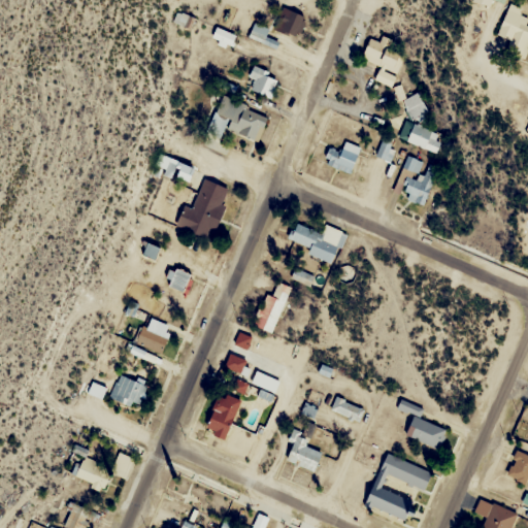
[(527,51),(527,21),(526,21),(527,17),(527,10),(509,4),(497,35),(514,41),(509,54),(525,60),(527,51)]
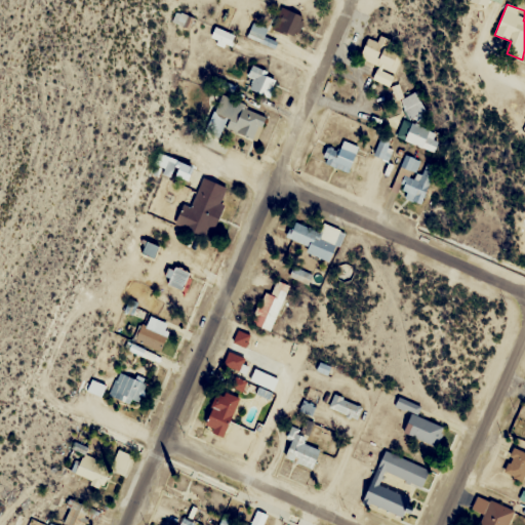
[(295,38),(305,16),(281,6),(272,28),(295,38)]
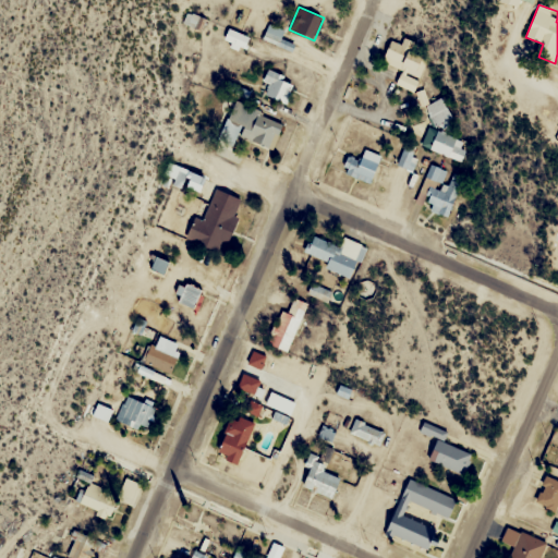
[(278,45),(283,32),(269,24),(263,37),(278,45)]
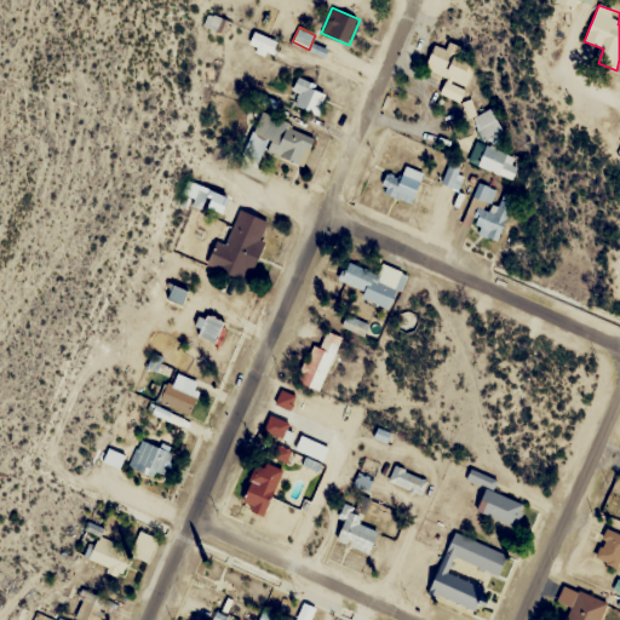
[(274,36),(252,36),(252,46),(259,45),(259,53),(275,52),(274,36)]
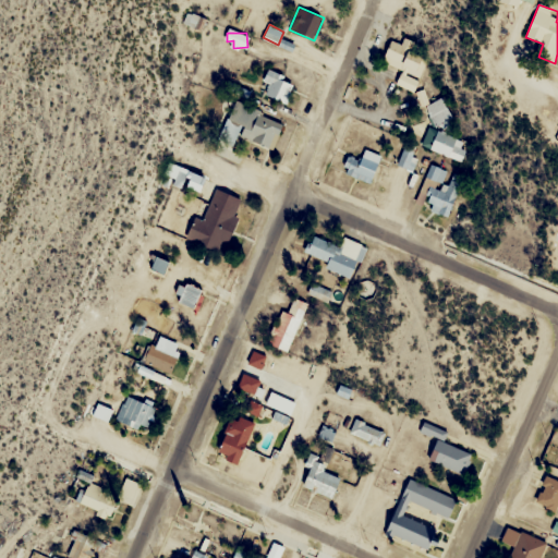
[(420,77),(427,57),(414,51),(417,44),(404,38),(402,45),(390,40),(381,62),(420,77)]
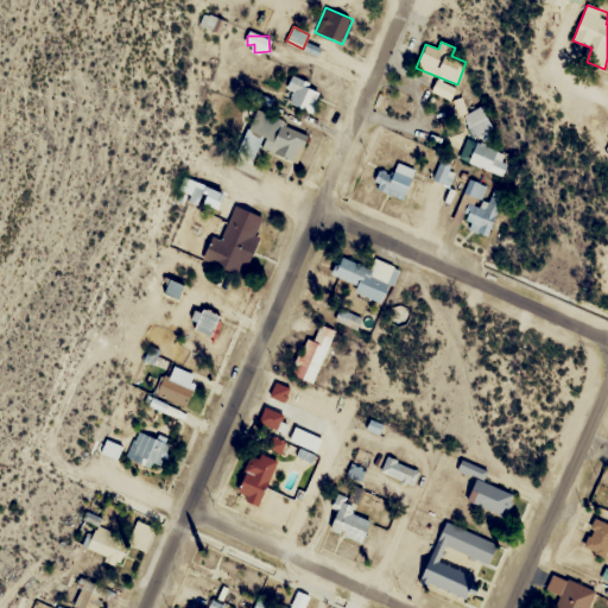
[(321,88),(291,76),(286,88),(292,90),(287,102),(311,112),(321,88)]
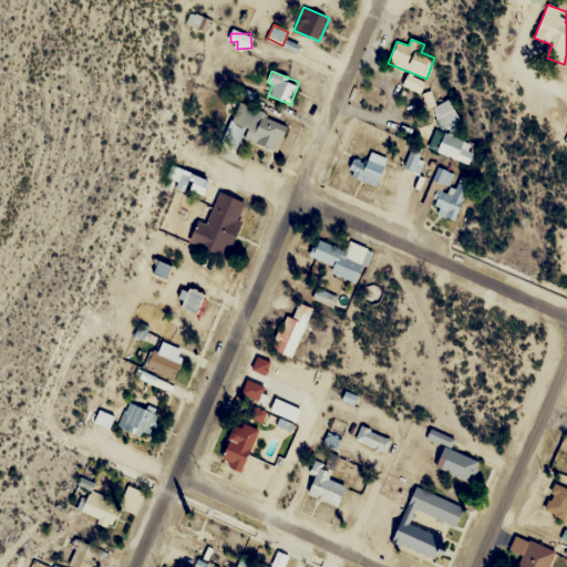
[(431,107),(443,129),(460,119),(449,99),(431,107)]
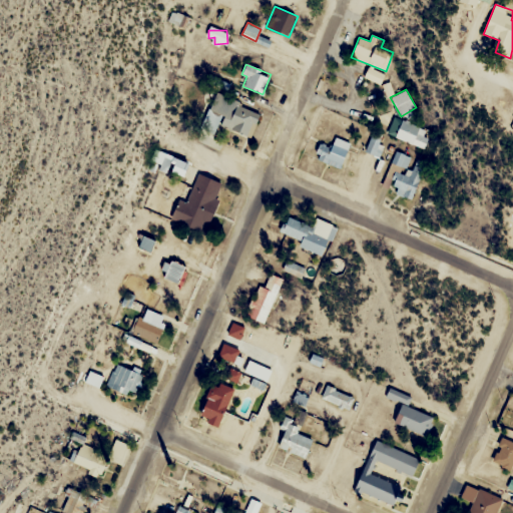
[(224,117),(220,124),(248,137),(261,113),(216,93),(208,110),(224,117)]
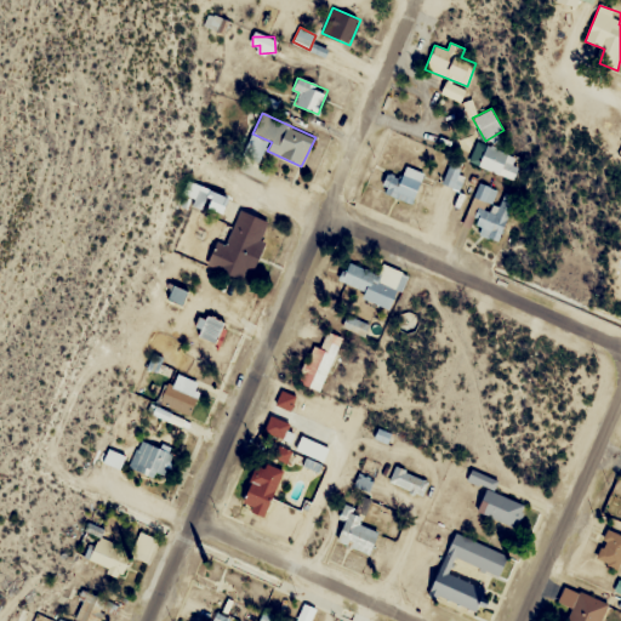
[(511,181),(520,160),(486,144),(477,164),(511,181)]
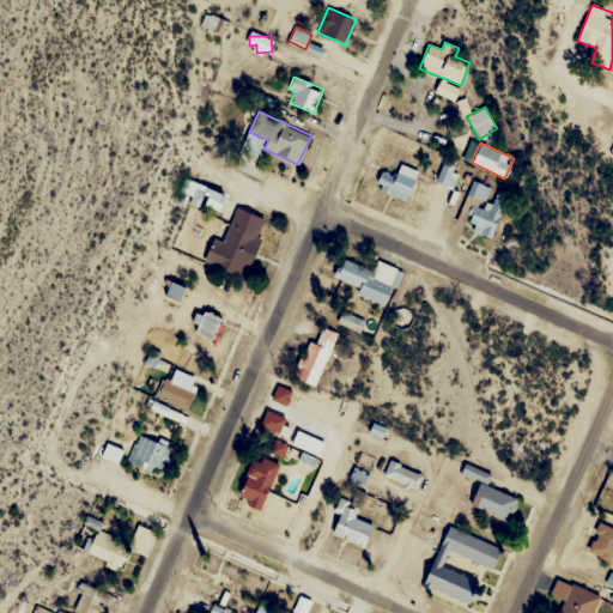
[(405,201),(419,171),(401,164),(395,176),(383,171),(375,188),(405,201)]
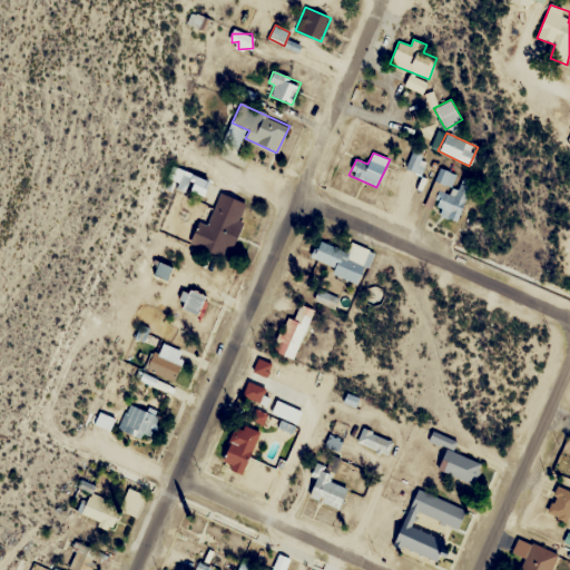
[(193,173),(172,165),(166,178),(178,183),(176,188),(185,192),(193,173)]
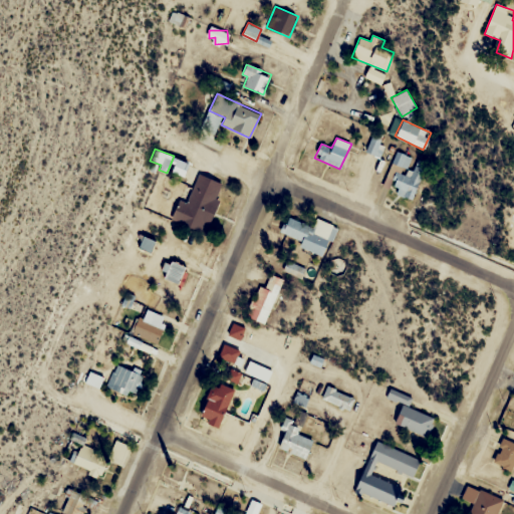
[(406,170),(412,159),(399,152),(393,163),(406,170)]
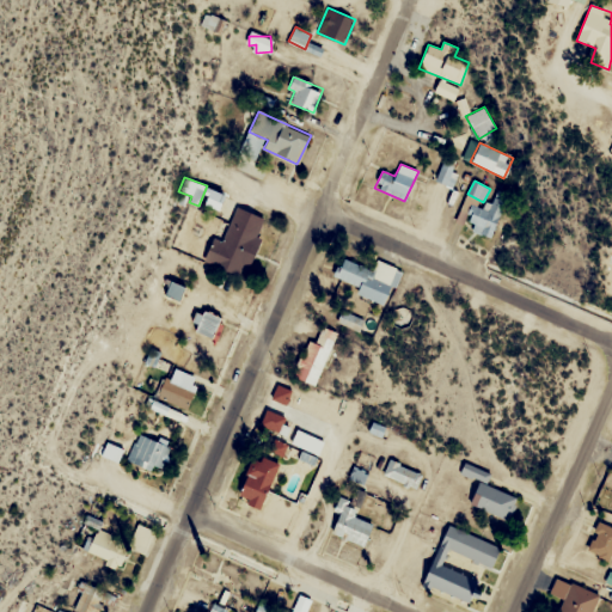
[(219,209),(224,195),(212,190),(206,203),(219,209)]
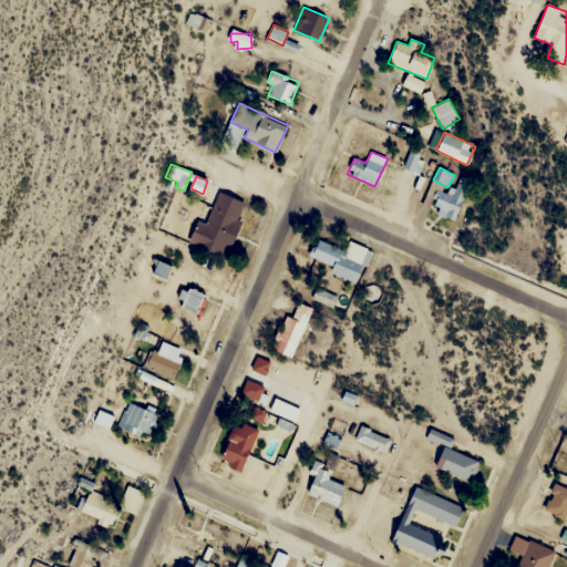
[(454,220),(471,182),(460,177),(452,195),(435,187),(426,208),(454,220)]
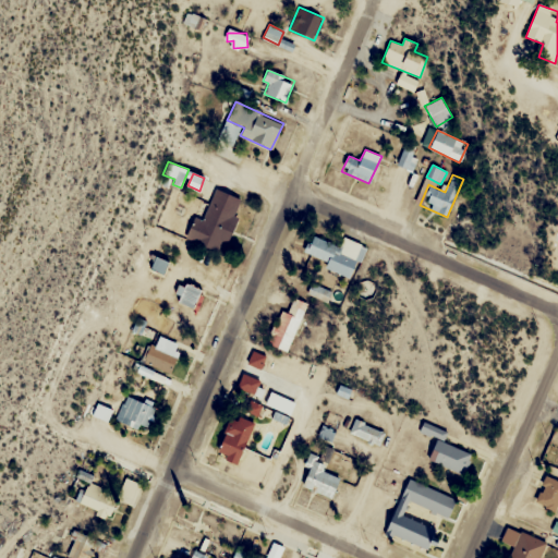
[(186,239),(223,253),(243,198),(215,189),(203,220),(194,217),(186,239)]
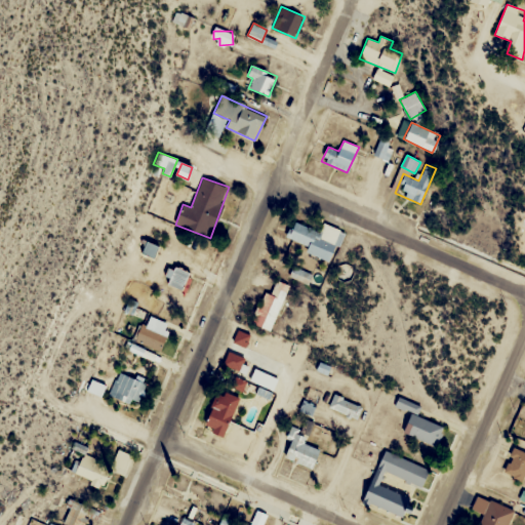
[(321,232),(292,221),(286,238),(308,245),(306,253),(332,263),(342,231),(323,224),(321,232)]
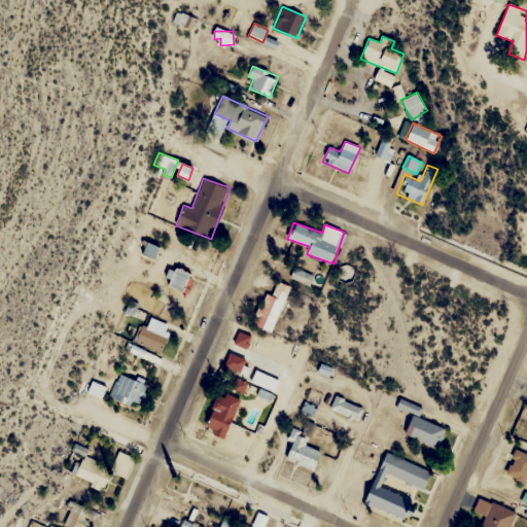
[(288,284),(270,279),(256,326),(275,332),(288,284)]
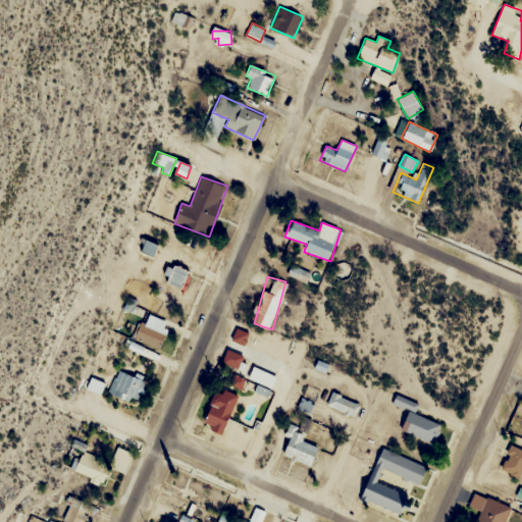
[(160,350),(167,334),(142,322),(135,338),(160,350)]
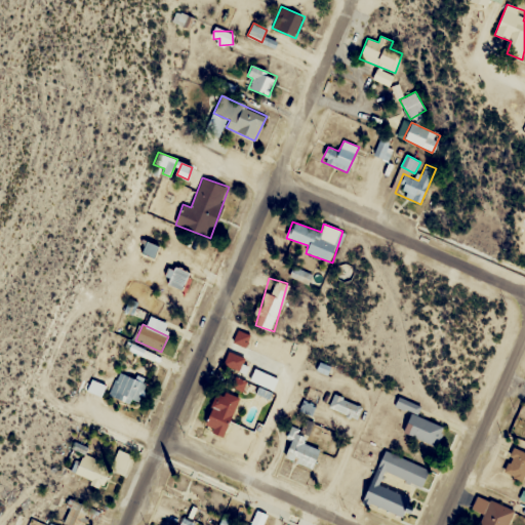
[(245,348),(250,335),(238,329),(233,341),(245,348)]
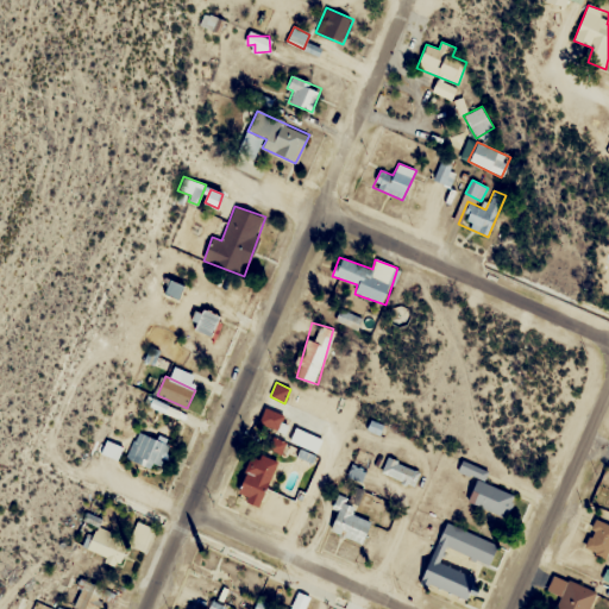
[(277,431),(284,415),(265,408),(258,424),(277,431)]
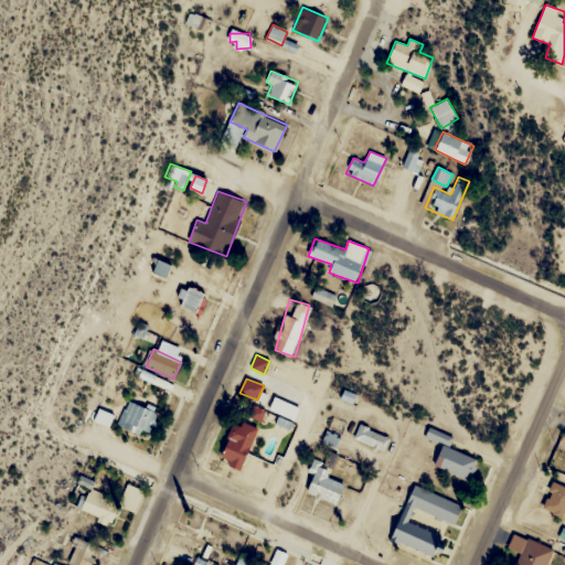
[(158,412),(127,400),(117,426),(148,437),(158,412)]
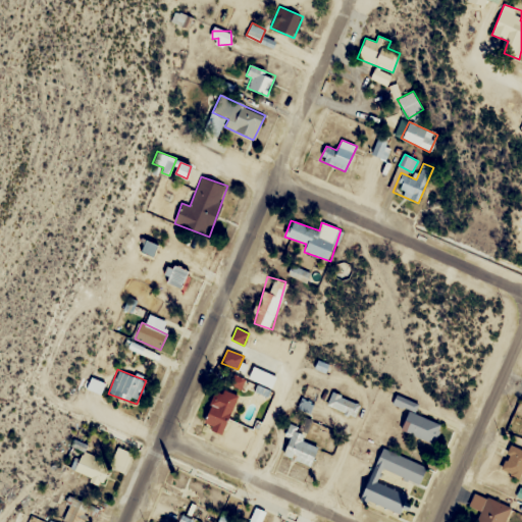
[(86,389),(99,395),(107,375),(94,370),(86,389)]
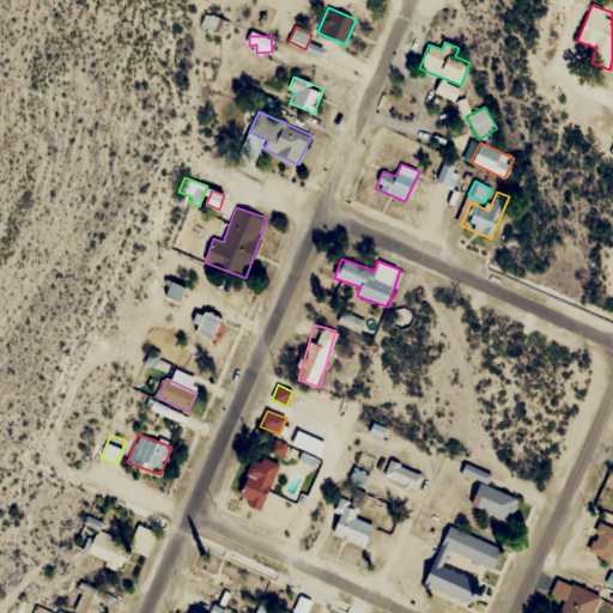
[(237,496),(260,508),(280,468),(258,456),(237,496)]
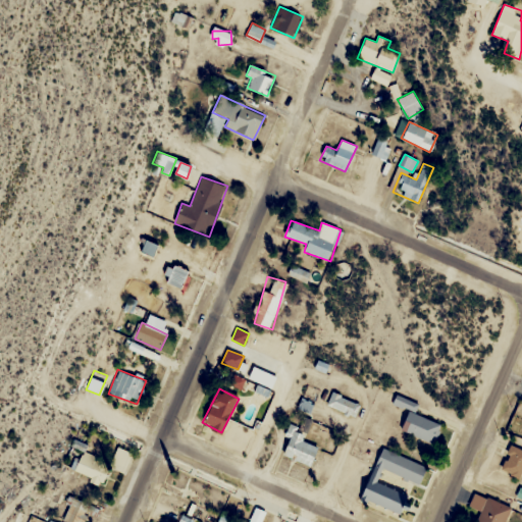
[(355,417),(360,405),(332,393),(326,405),(355,417)]
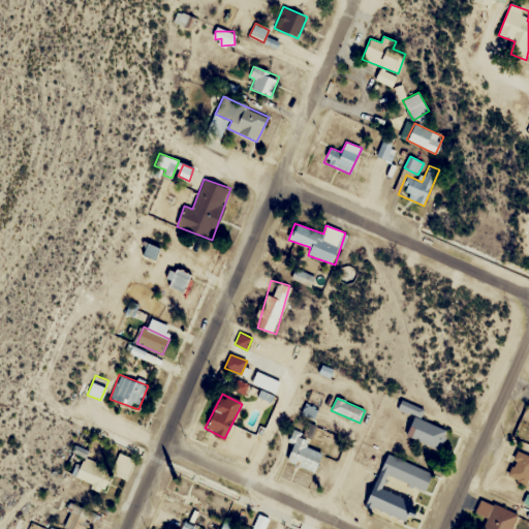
[(414,415),(406,437),(440,448),(446,430),(417,419),(422,408),(401,401),(398,409),(414,415)]
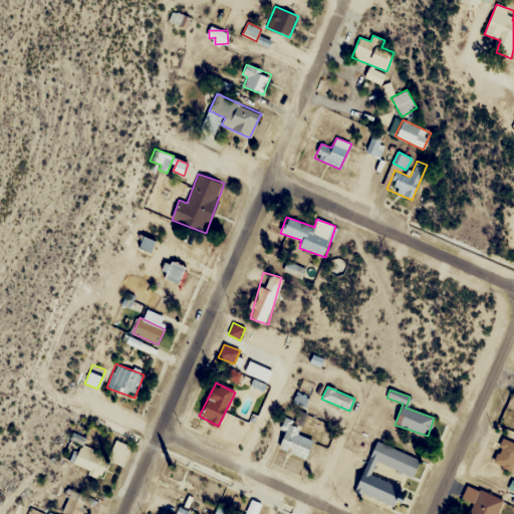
[(300,426),(288,420),(276,447),(305,460),(313,441),(297,433),(300,426)]
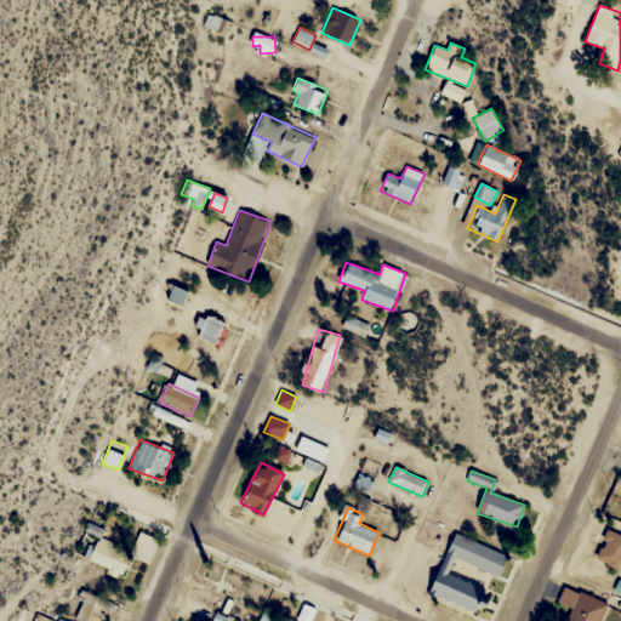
[(594,558),(616,569),(620,558),(620,534),(609,529),(594,558)]
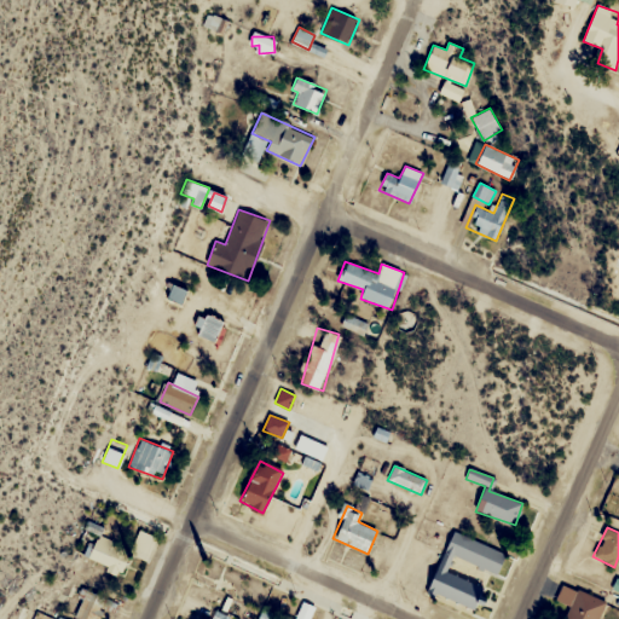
[(145,561),(157,542),(143,532),(131,551),(145,561)]
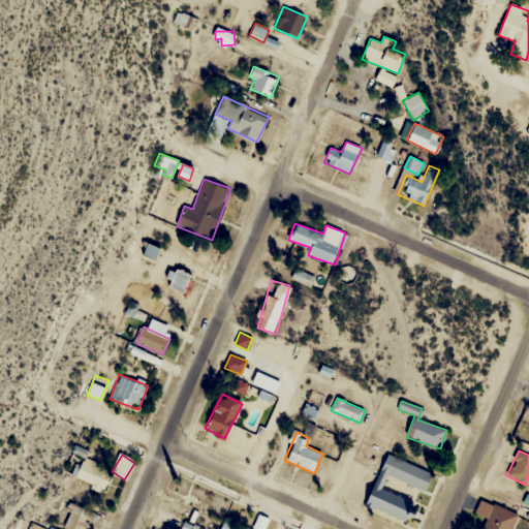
[(366,506),(407,522),(414,502),(382,490),(387,475),(426,491),(433,472),(385,455),(366,506)]
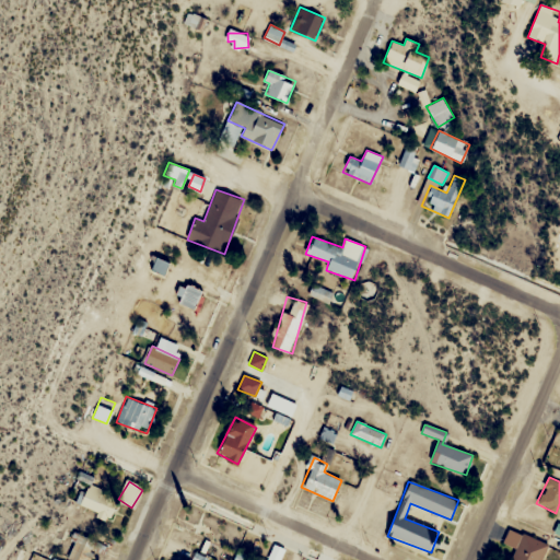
[(102,489),(89,483),(79,505),(111,520),(116,505),(98,498),(102,489)]
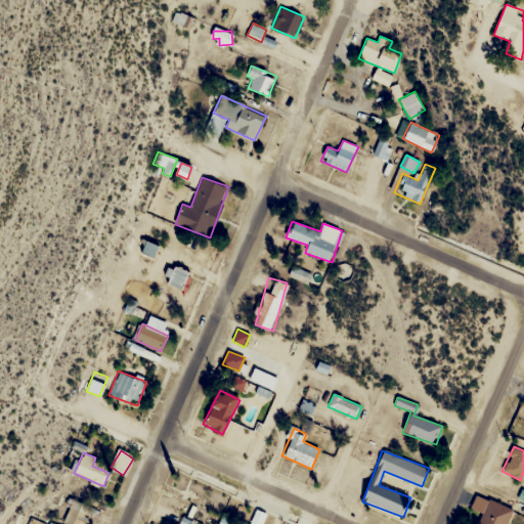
[(482,513),(477,523),(507,523),(514,509),(476,494),(470,509),(482,513)]
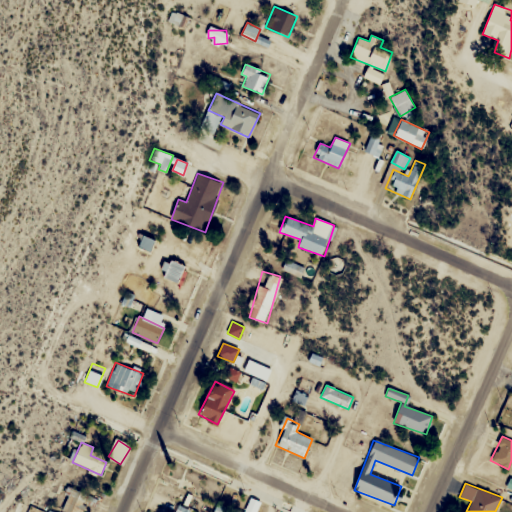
[(72,511),(80,511),(86,509),(77,493),(59,503),(64,511),(65,511),(71,509),(72,511)]
